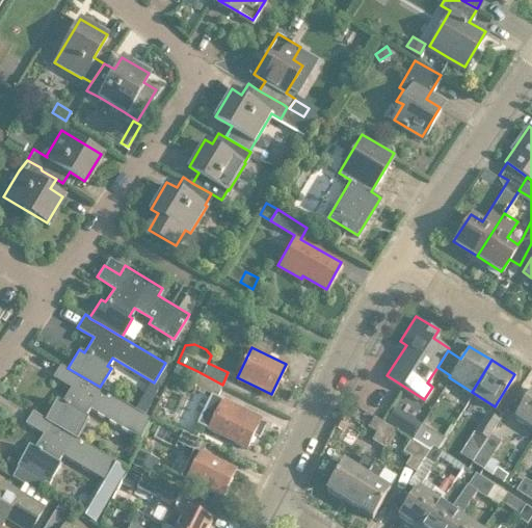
[(176,362),(171,371),(182,375),(185,367),(176,362)]
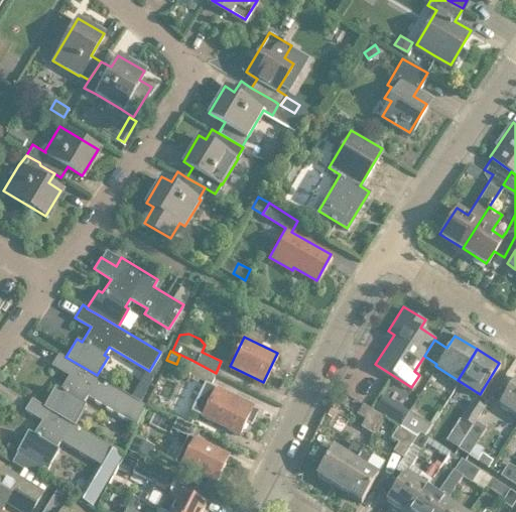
[(127,418),(136,423),(146,404),(138,400),(138,399),(97,375),(66,357),(57,352),(50,364),(68,374),(59,389),(54,385),(42,404),(47,407),(75,422),(86,405),(83,403),(88,394),(127,418)]
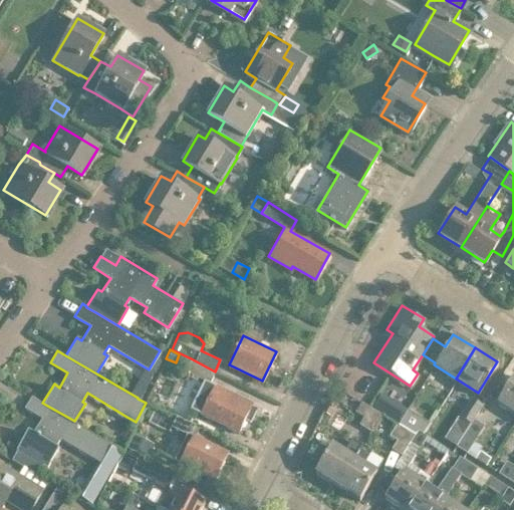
[(190,407),(201,413),(238,431),(244,417),(250,420),(256,407),(250,404),(252,402),(210,380),(215,371),(191,358),(186,370),(204,378),(190,407)]
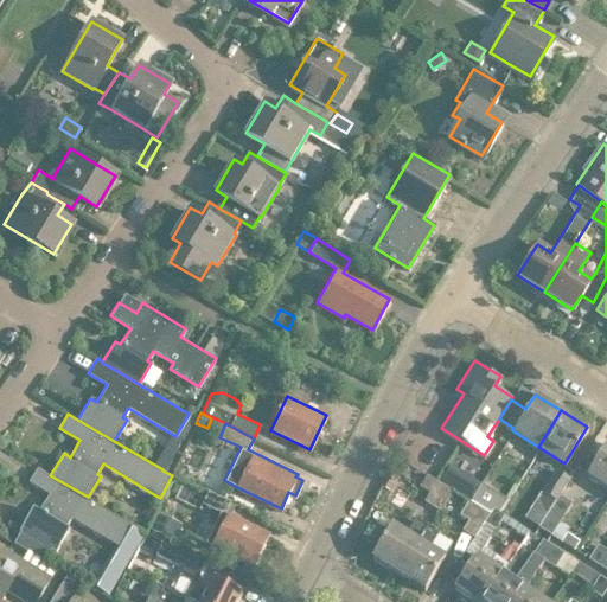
[(606,439),(586,473),(606,485),(606,439)]
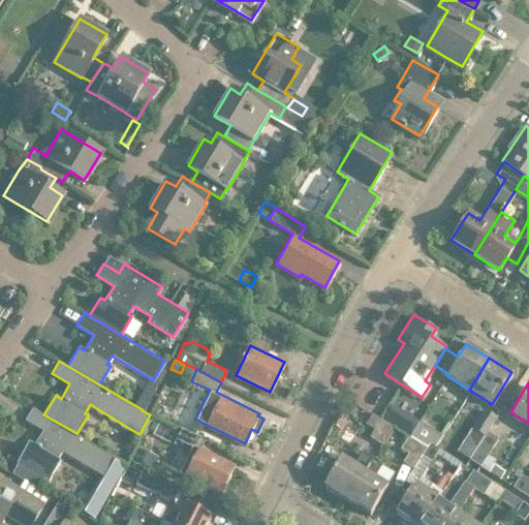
[(17,461),(18,462),(12,469),(34,483),(38,474),(49,480),(60,460),(57,459),(62,451),(102,475),(115,456),(76,433),(49,418),(43,414),(32,406),(25,418),(42,429),(33,444),(28,440),(17,461)]
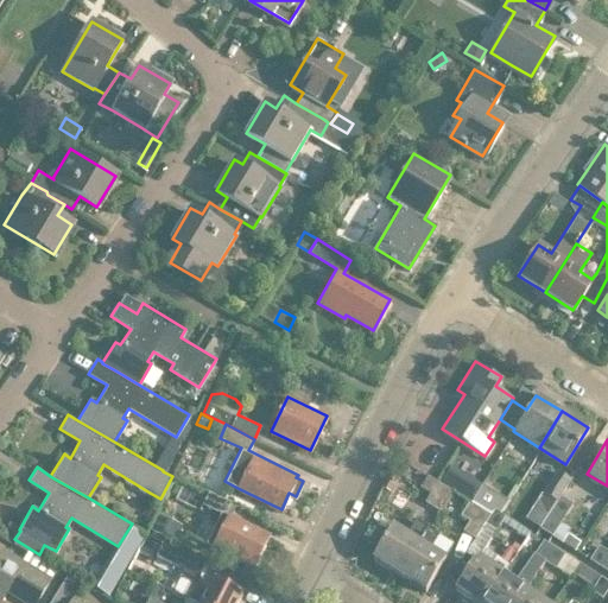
[(559,492),(561,493),(570,478),(557,470),(543,490),(555,499),(559,492)]
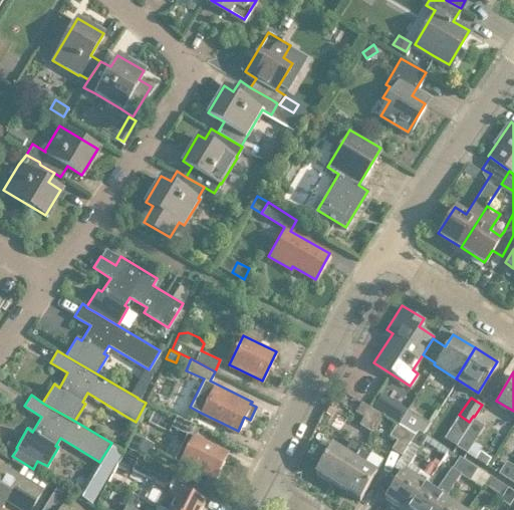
[(371,428),(381,412),(361,399),(355,408),(363,414),(359,421),(371,428)]
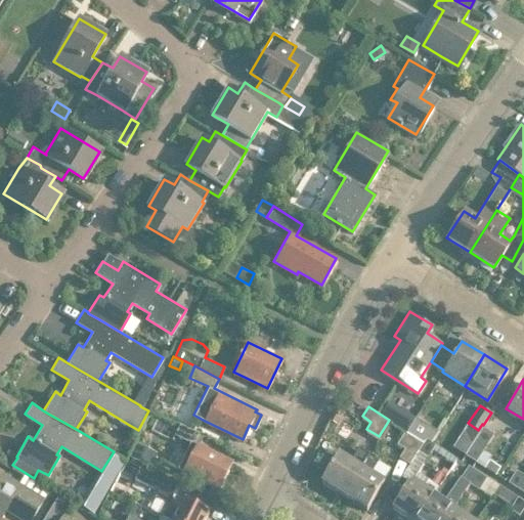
[(334,407),(328,419),(336,424),(342,412),(334,407)]
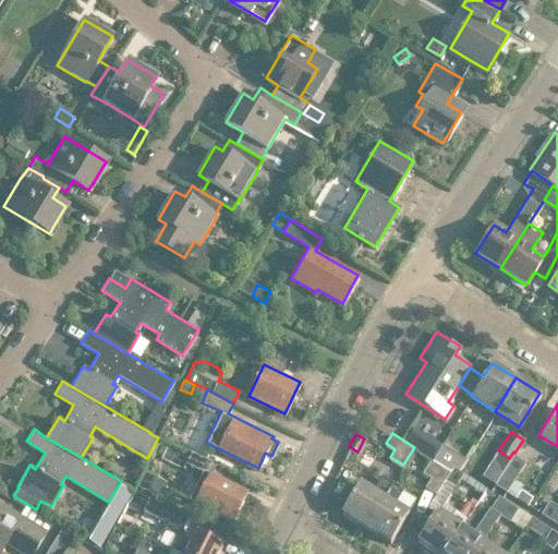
[(428,436),(420,450),(431,457),(439,443),(428,436)]
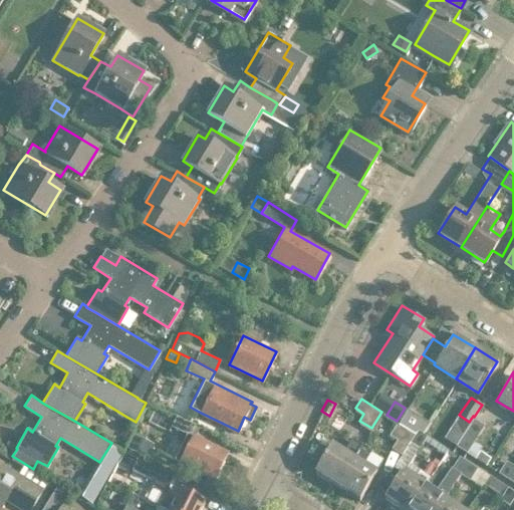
[(403,415),(398,422),(415,432),(417,429),(422,432),(429,422),(407,408),(403,415)]
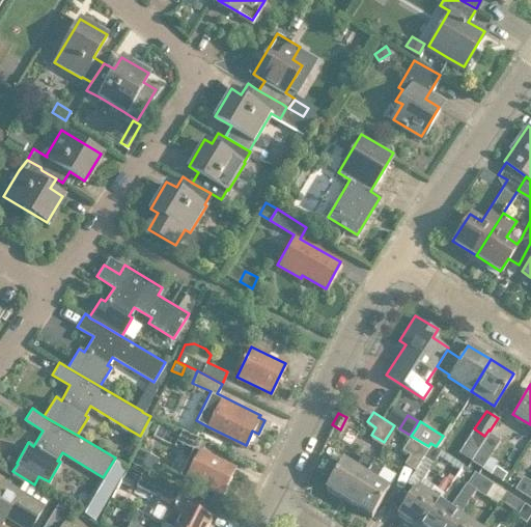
[(180,474),(221,494),(234,467),(196,448),(201,437),(183,426),(176,439),(193,447),(180,474)]
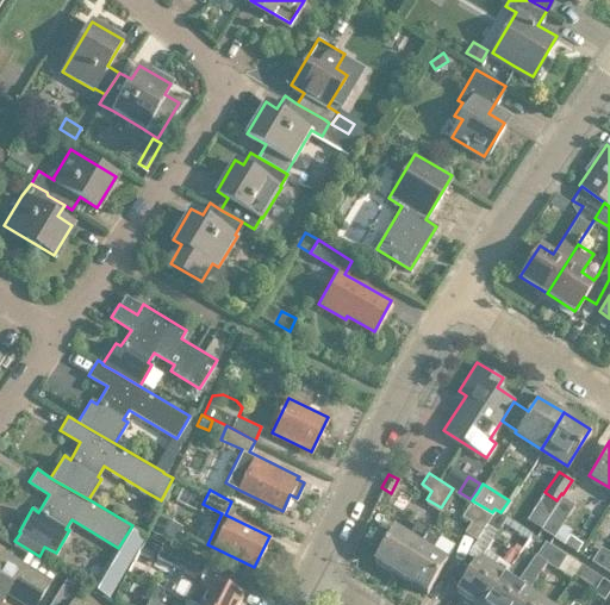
[(561,493),(556,500),(540,526),(552,535),(573,501),(562,494),(561,493)]
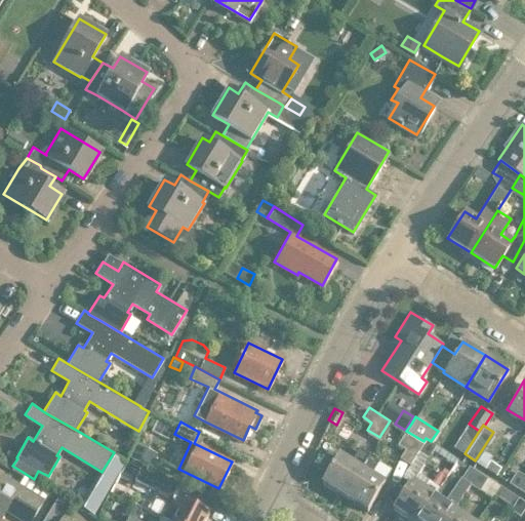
[(406,431),(405,430),(397,442),(405,447),(400,456),(410,463),(418,449),(423,441),(406,431)]
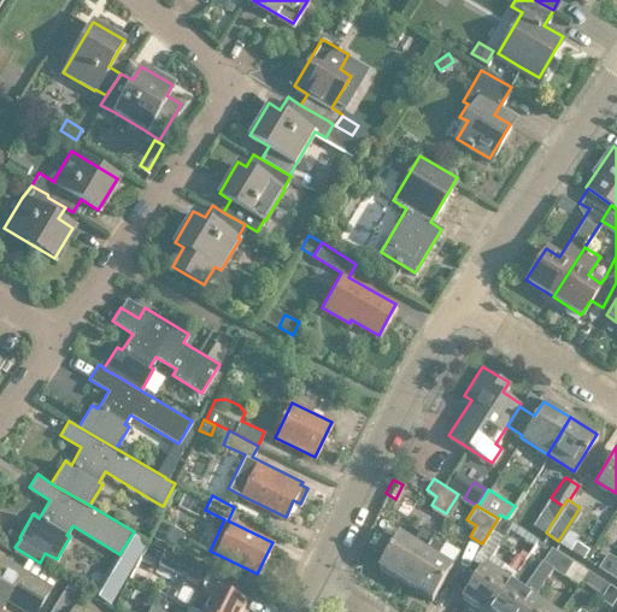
[(498,518),(492,528),(503,535),(511,522),(506,518),(500,515),(498,518)]
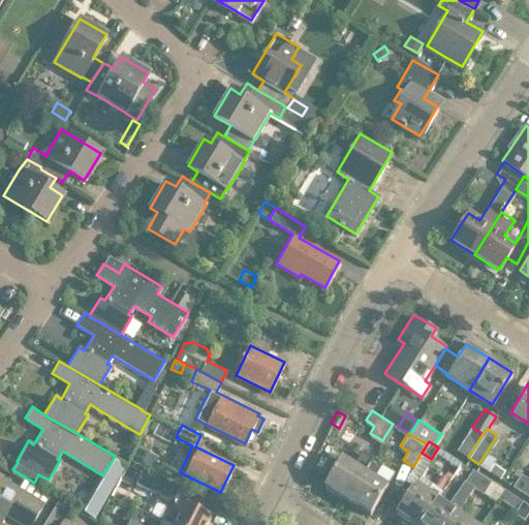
[(138,446),(132,460),(152,470),(158,457),(138,446)]
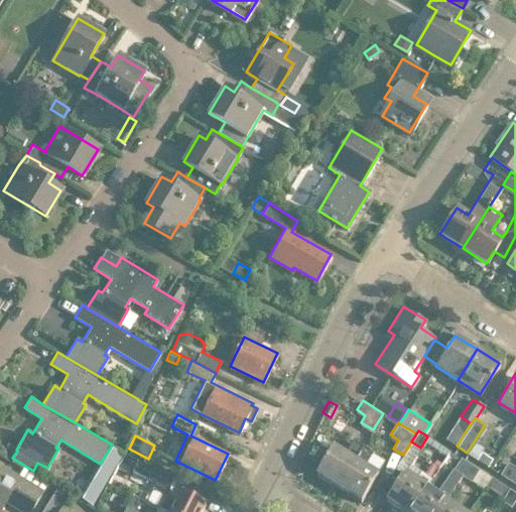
[(333,445),(316,473),(339,486),(363,446),(354,441),(350,448),(346,453),(333,445)]
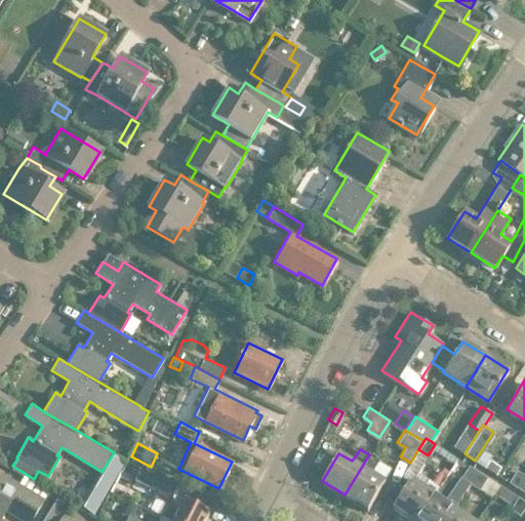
[(369,454),(345,494),(367,508),(384,480),(371,473),(378,461),(369,454)]
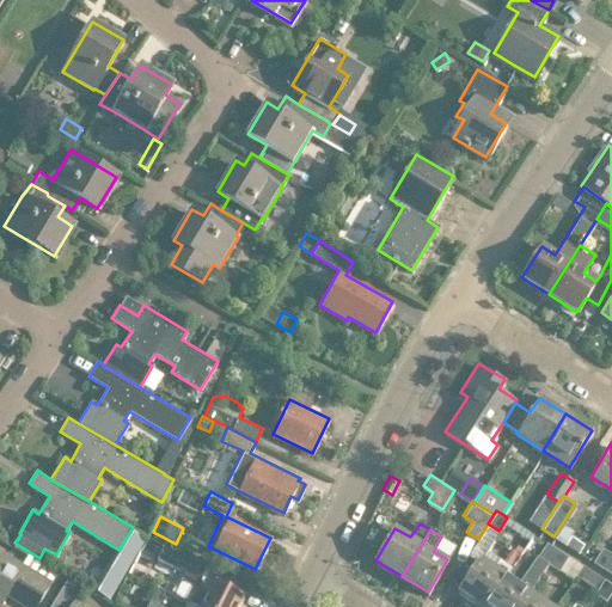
[(146,534),(145,539),(139,550),(151,556),(159,541),(146,534)]
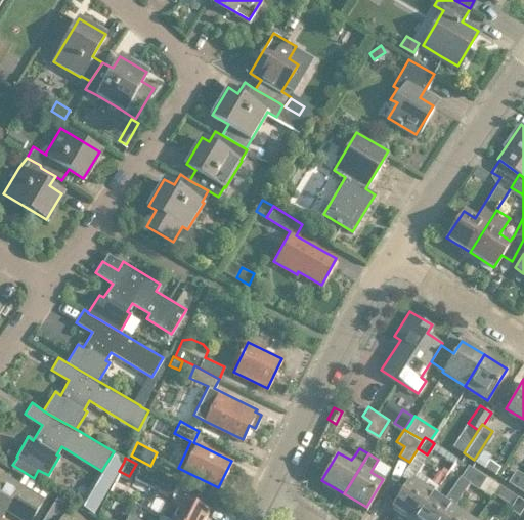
[(119,471),(124,462),(119,459),(114,468),(119,471)]
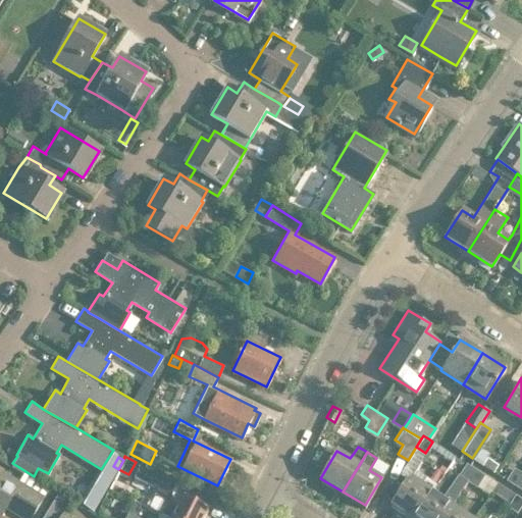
[(482,465),(492,471),(498,464),(487,457),(482,465)]
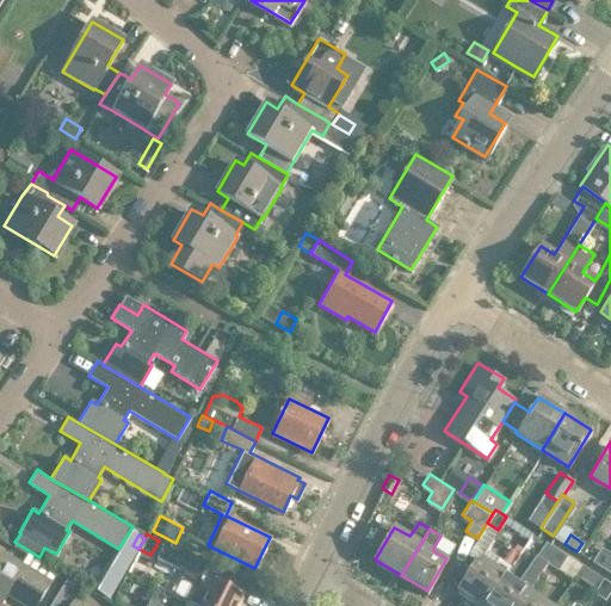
[(187,600),(199,605),(236,605),(242,594),(199,573),(205,562),(183,550),(181,552),(162,543),(156,556),(176,566),(177,563),(186,568),(180,579),(195,585),(187,600)]
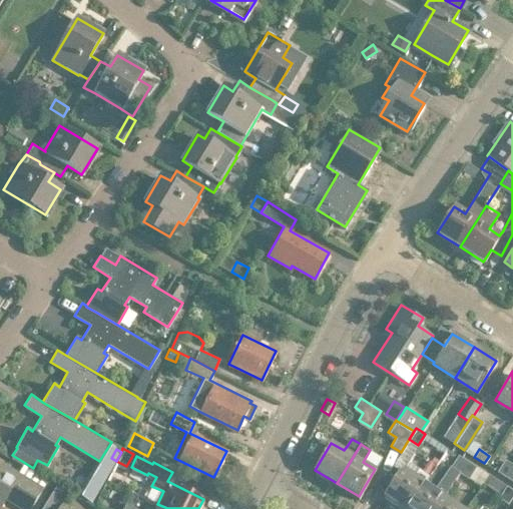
[(429,475),(438,459),(433,456),(431,460),(428,458),(421,470),(429,475)]
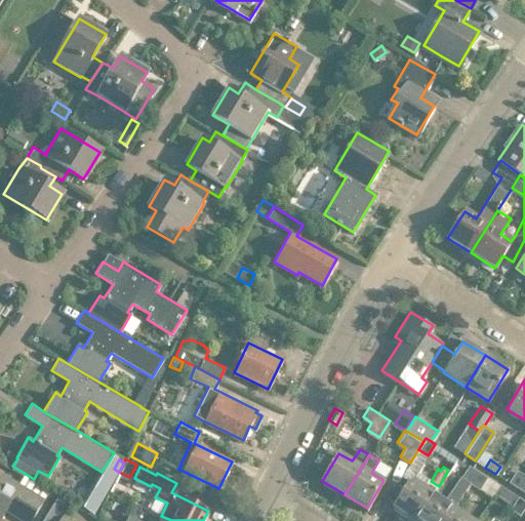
[(469,467),(461,477),(470,482),(477,472),(469,467)]
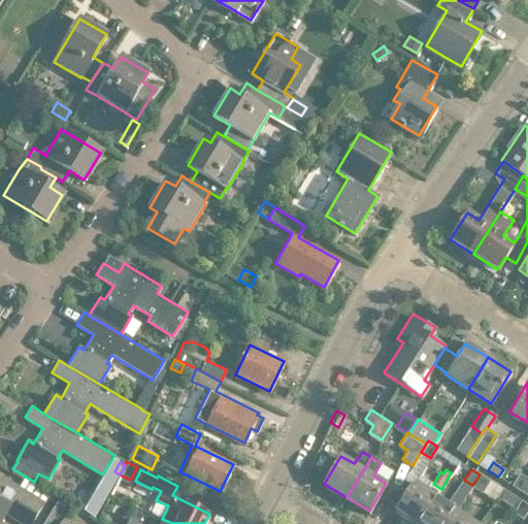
[(527,477),(520,472),(514,484),(521,489),(527,478),(527,477)]
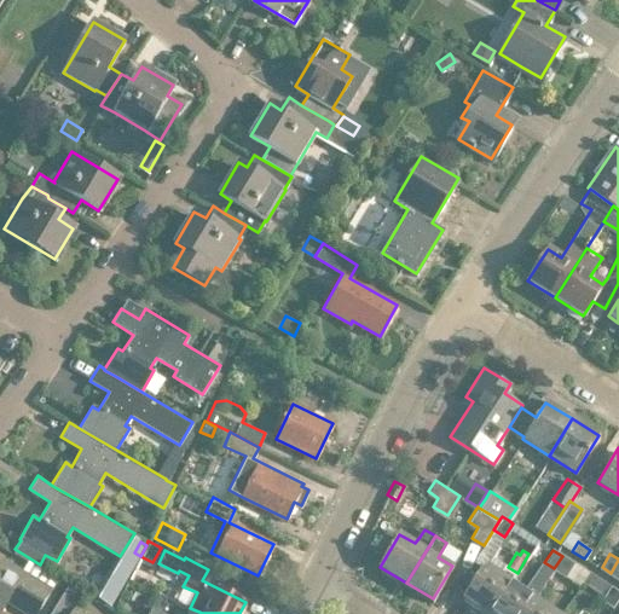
[(562,556),(554,568),(566,575),(573,562),(562,556)]
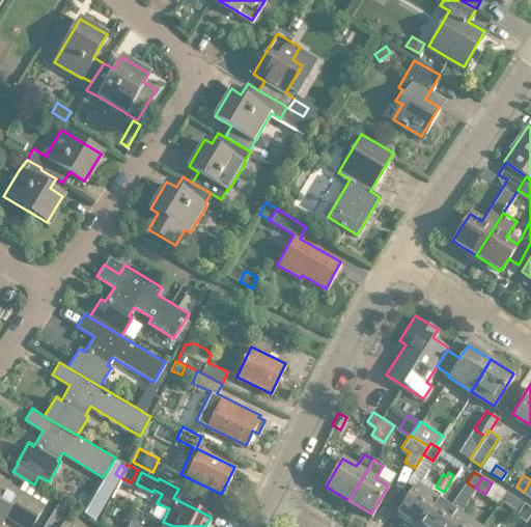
[(0,483),(0,521),(5,514),(27,526),(29,526),(43,504),(47,496),(24,482),(19,490),(2,479),(0,483)]
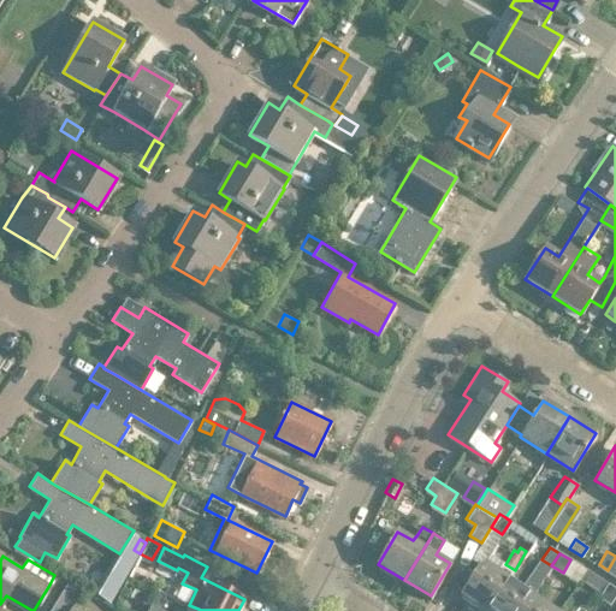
[(461,594),(485,610),(508,577),(513,569),(503,563),(497,571),(484,562),(461,594)]
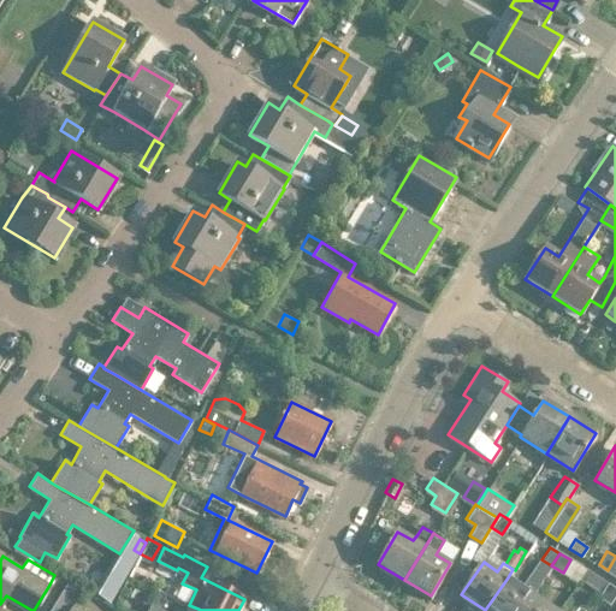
[(520,610),(532,594),(508,577),(485,610),(520,610)]
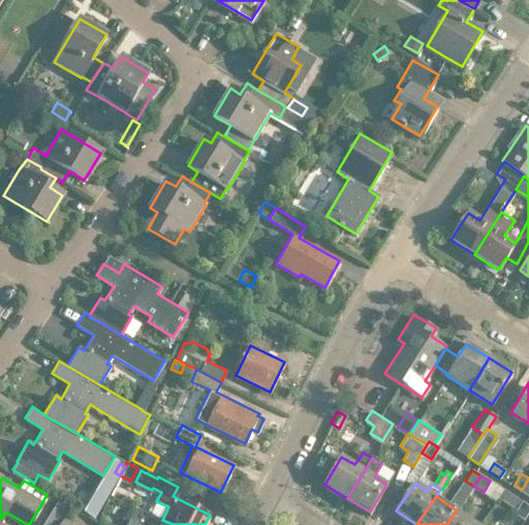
[(57,501),(45,521),(52,524),(58,524),(69,507),(57,501)]
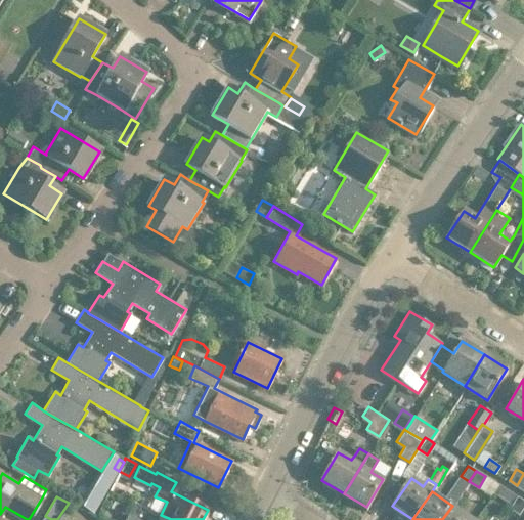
[(523,504),(523,500),(518,496),(510,508),(518,513),(523,504)]
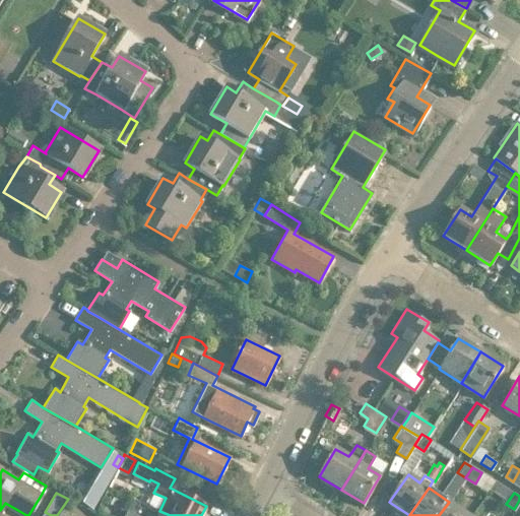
[(70,511),(65,508),(60,515),(92,515),(95,513),(76,502),(70,511)]
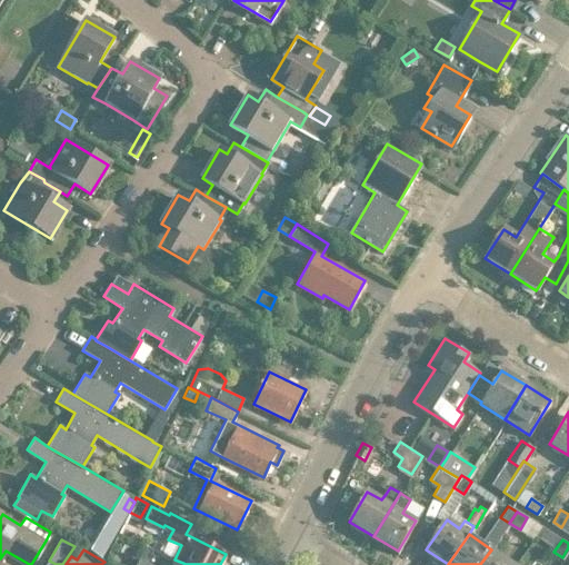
[(511,564),(512,564),(491,549),(480,564),(511,564)]
